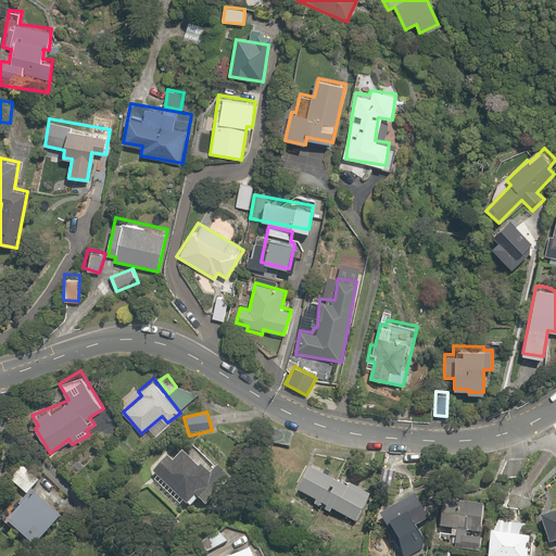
[(198,466),(182,452),(174,462),(167,456),(154,470),(158,474),(155,475),(189,507),(198,498),(206,506),(232,479),(219,466),(211,475),(200,464),(198,466)]
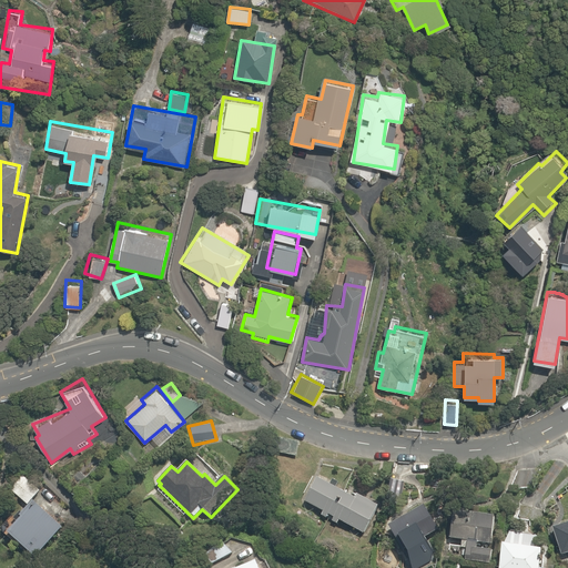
[(40,492),(23,475),(10,489),(26,505),(19,513),(21,516),(17,520),(14,519),(6,530),(34,556),(62,526),(34,498),(40,492)]
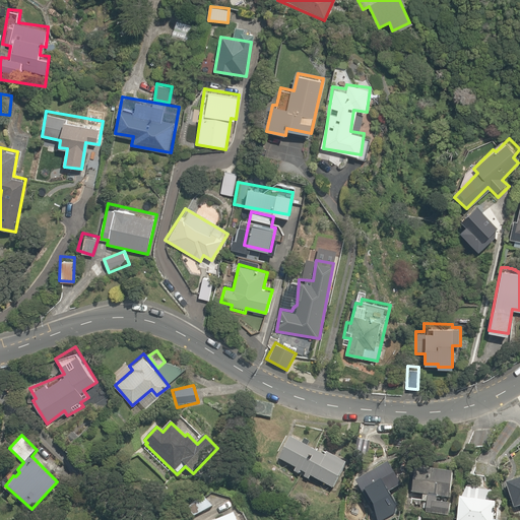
[(323,456),(290,436),(277,458),(297,469),(294,473),(298,475),(302,470),(306,472),(304,476),(309,480),(312,476),(333,490),(342,470),(345,472),(350,464),(327,450),(323,456)]
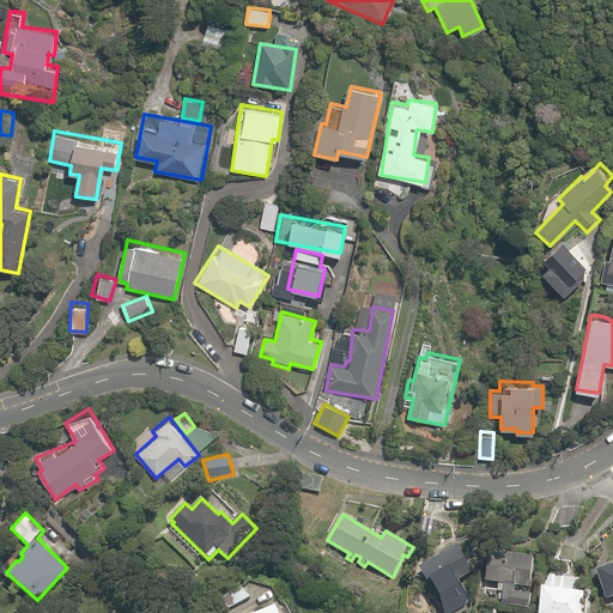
[(432,552),(435,557),(418,568),(435,594),(475,570),(460,542),(451,547),(448,542),(432,552)]
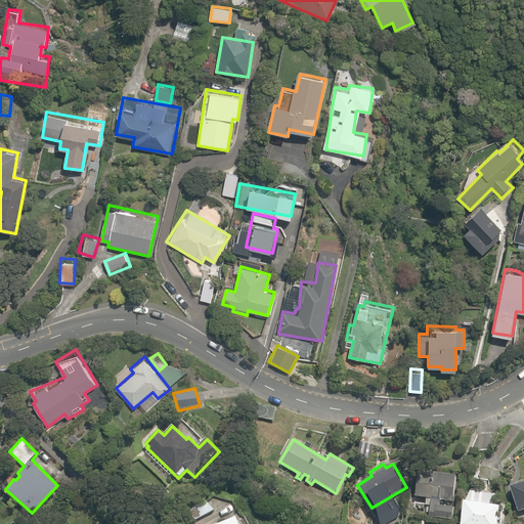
[(416,501),(426,501),(427,496),(441,497),(441,504),(451,504),(453,474),(418,471),(416,501)]
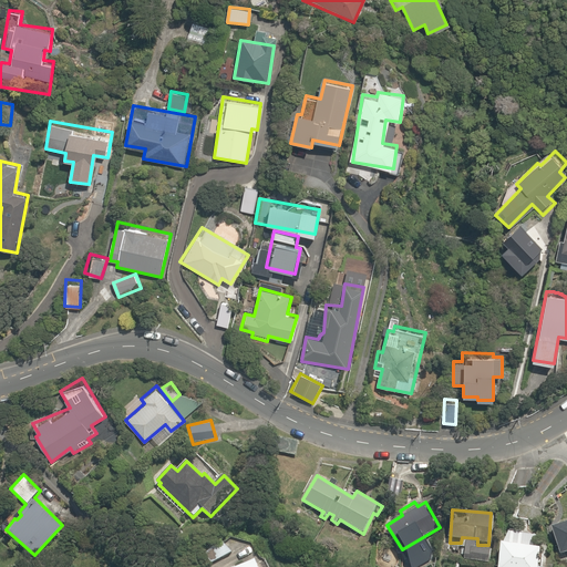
[(566,521),(552,526),(554,534),(552,535),(558,556),(562,555),(566,553),(566,521)]
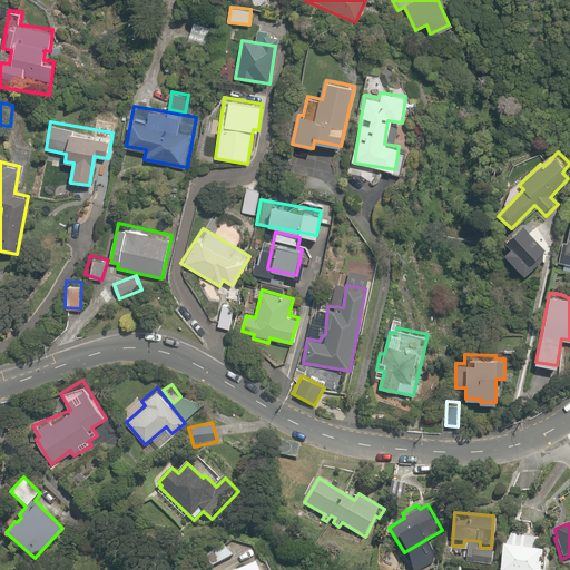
[(538,537),(510,534),(502,547),(500,569),(544,569),(540,569),(540,558),(542,558),(542,548),(537,548),(538,537)]
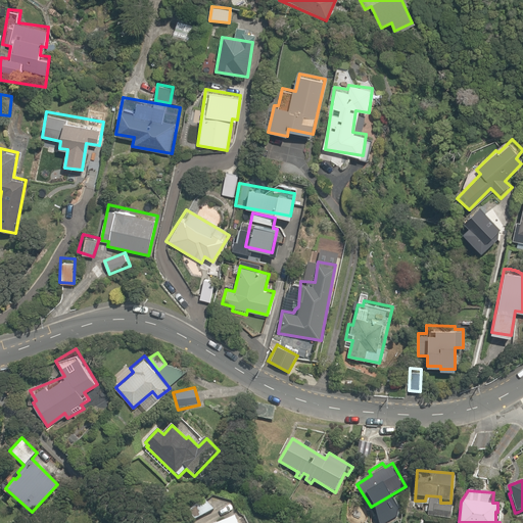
[(205,496),(189,507),(196,519),(212,509),(205,496)]
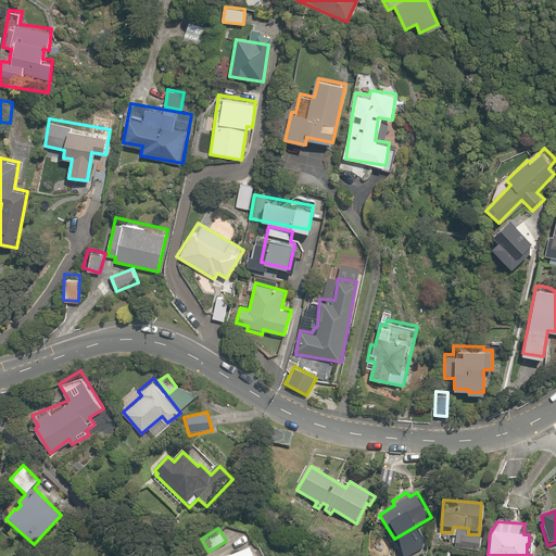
[(252,555),(249,545),(217,555),(252,555)]
